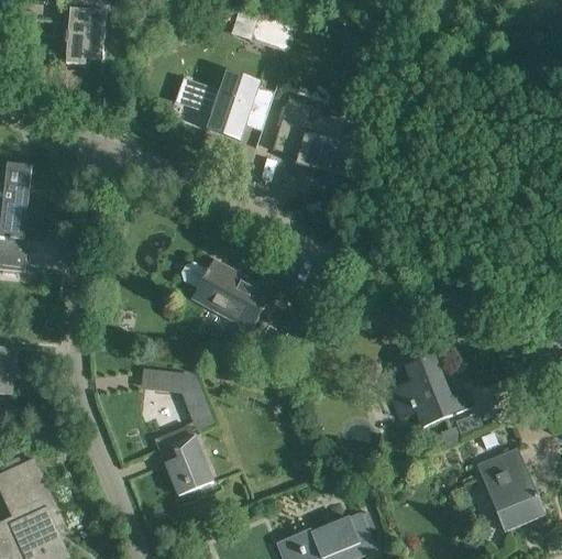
[(69,0),(68,20),(67,19),(65,40),(67,40),(66,54),(102,57),(106,10),(109,10),(109,0),(69,0)]
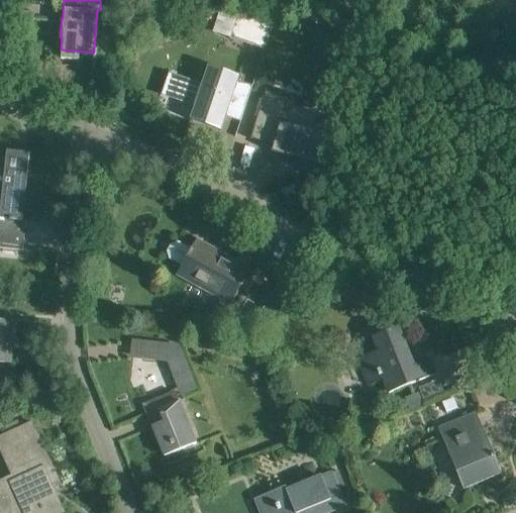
[(310,9),(308,1),(298,3),(301,11),(310,9)]
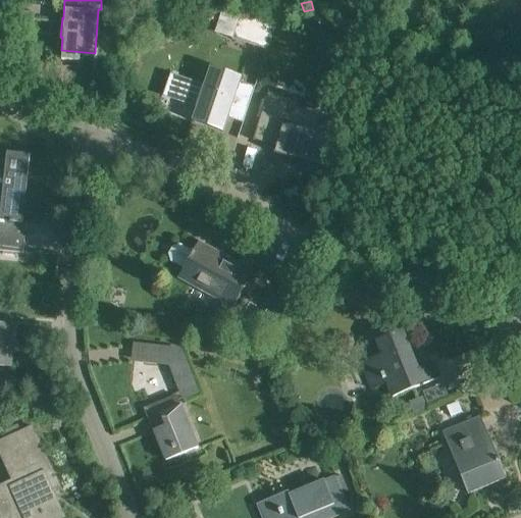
[(20,8),(18,34),(32,35),(34,9),(20,8)]
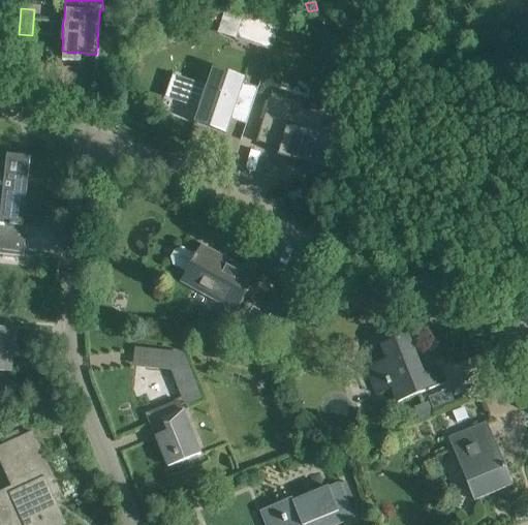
[(242,11),(235,36),(270,48),(281,11),(242,11)]
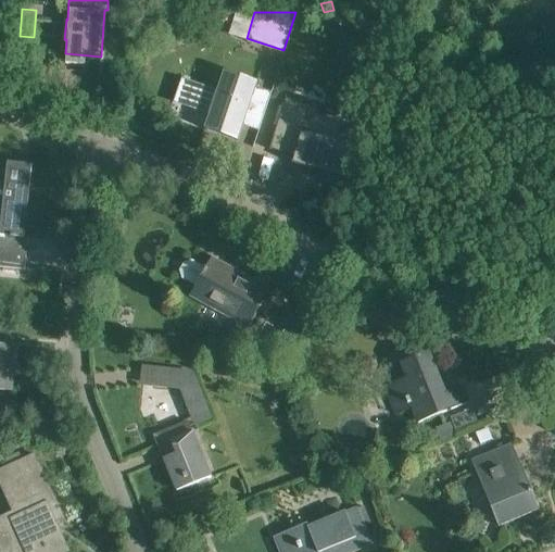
[(196,82),(188,103),(210,111),(206,120),(237,130),(235,137),(237,137),(242,121),(254,85),(256,79),(254,78),(253,83),(222,73),(216,89),(196,82)]
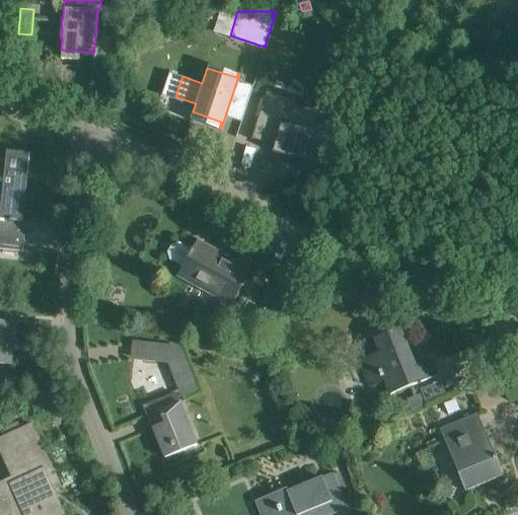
[(317,128),(317,130),(318,130),(316,136),(281,125),(281,122),(280,122),(289,95),(267,88),(273,68),(272,68),(250,136),(251,137),(255,124),(277,131),(271,149),(327,167),(338,135),(317,128)]
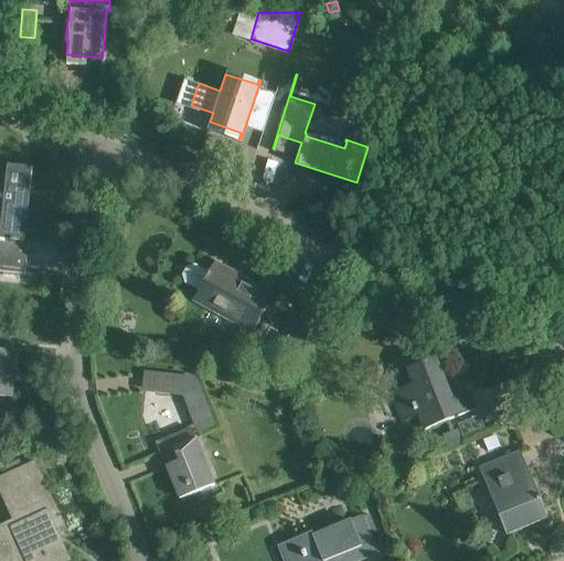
[(0,199),(2,200),(0,224),(0,267),(24,271),(28,237),(23,236),(31,165),(7,161),(7,167),(0,166),(0,199)]
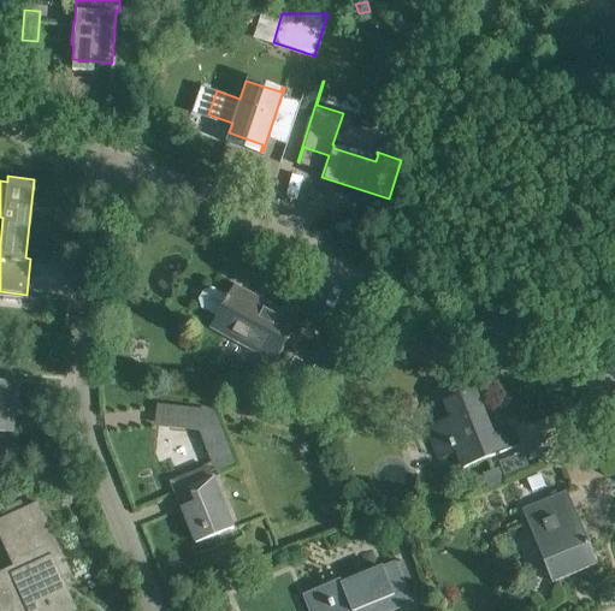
[(273,357),(290,328),(301,308),(284,298),(277,310),(252,296),(253,292),(234,283),(228,294),(212,284),(202,286),(197,296),(201,304),(217,313),(212,324),(273,357)]
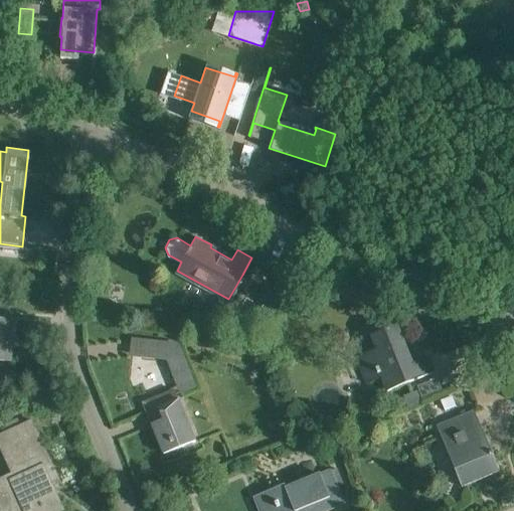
[(272,284),(263,301),(276,307),(289,284),(278,278),(274,286),(272,284)]
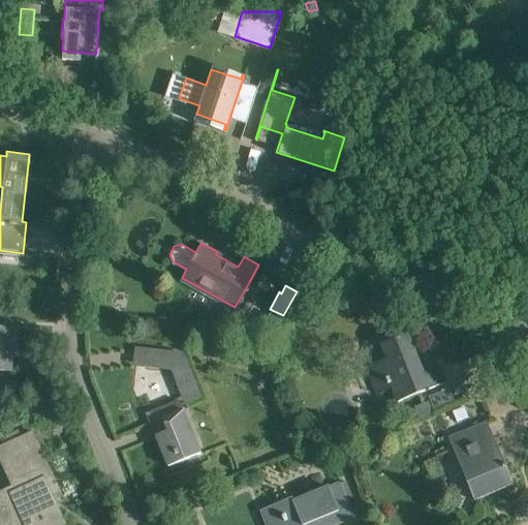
[(0,367),(9,368),(14,328),(0,326),(0,367)]
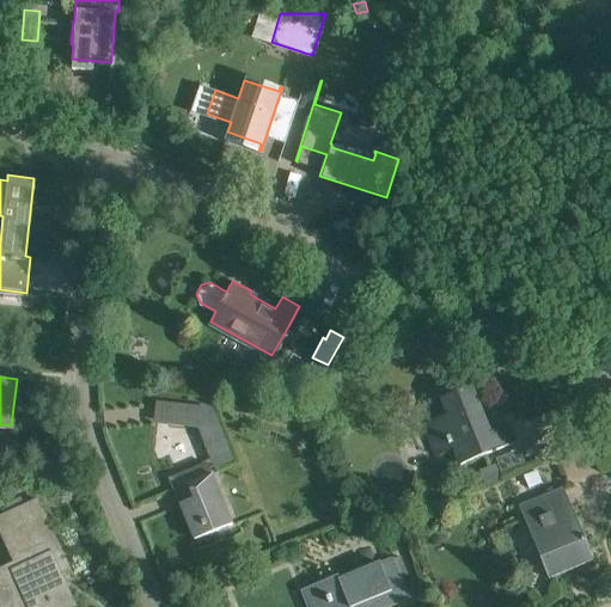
[(490,429),(484,415),(471,381),(440,394),(446,411),(422,421),(435,452),(453,445),(460,460),(494,447),(517,439),(509,421),(490,429)]
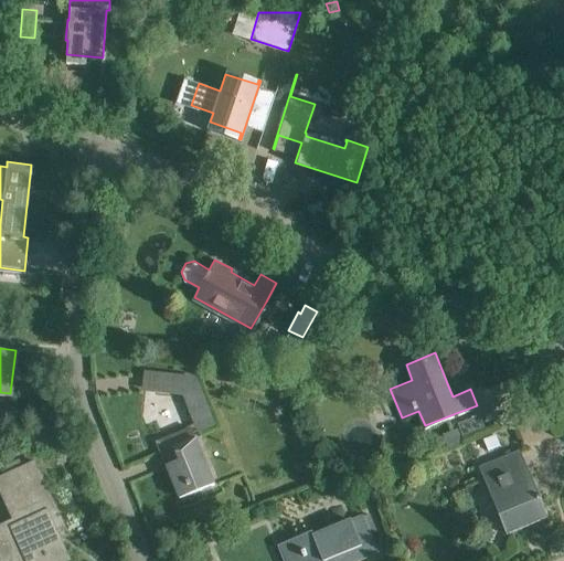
[(203,424),(205,370),(141,369),(141,389),(189,391),(188,424),(203,424)]
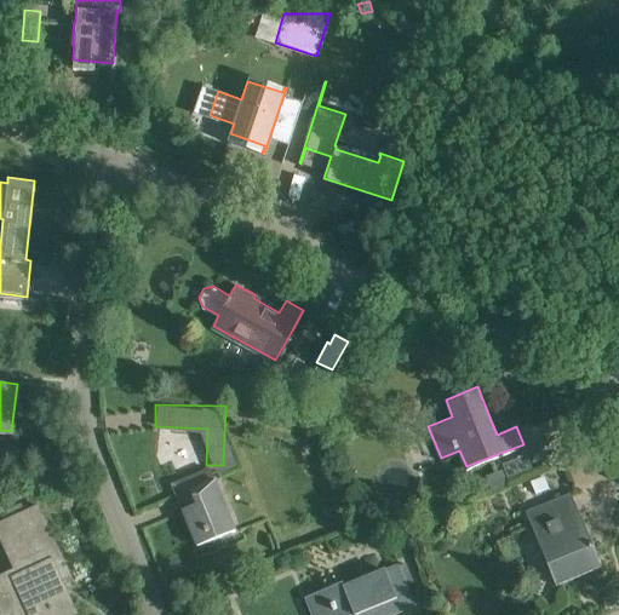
[(196,544),(219,534),(235,528),(210,466),(171,481),(196,544)]
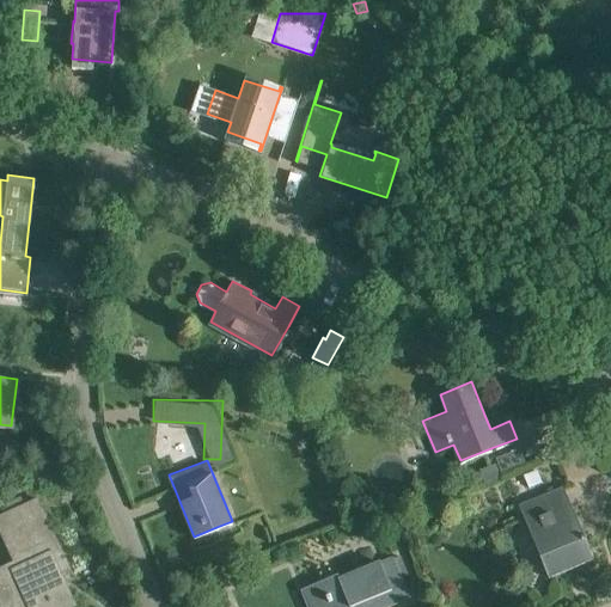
[(539,535),(554,571),(548,574),(548,575),(592,557),(585,538),(586,537),(584,533),(581,534),(562,485),(520,502),(535,538),(539,535)]
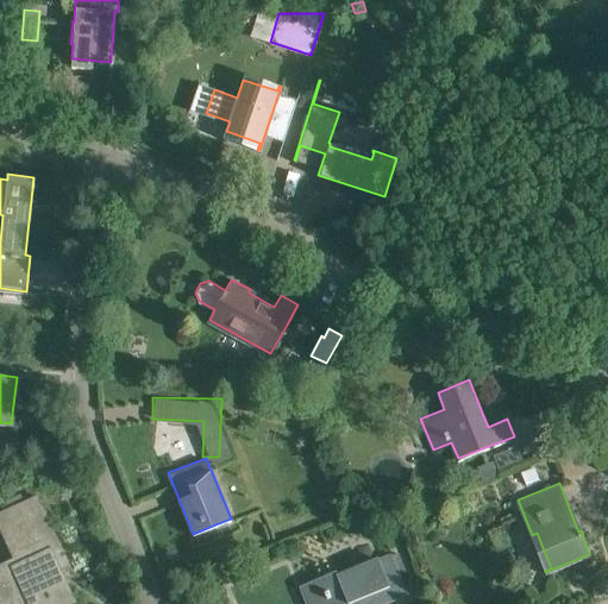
[(0,601),(1,603),(31,603),(30,599),(45,592),(52,603),(58,603),(73,598),(58,566),(68,561),(37,494),(0,510),(0,518),(6,533),(12,530),(25,558),(13,562),(13,561),(0,567),(0,601)]
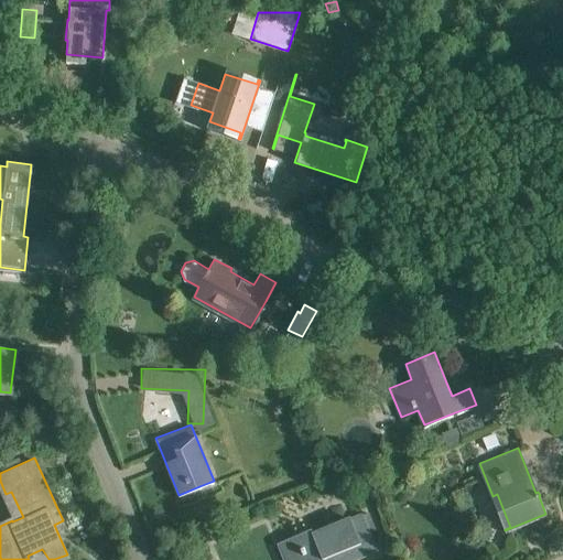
[(311,527),(278,540),(285,559),(354,559),(352,555),(376,545),(363,512),(313,531),(311,527)]
